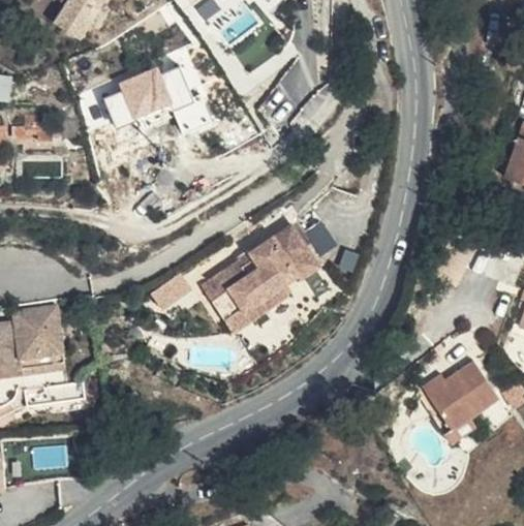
[(60,0),(56,9),(84,24),(94,4),(86,0),(60,0)]
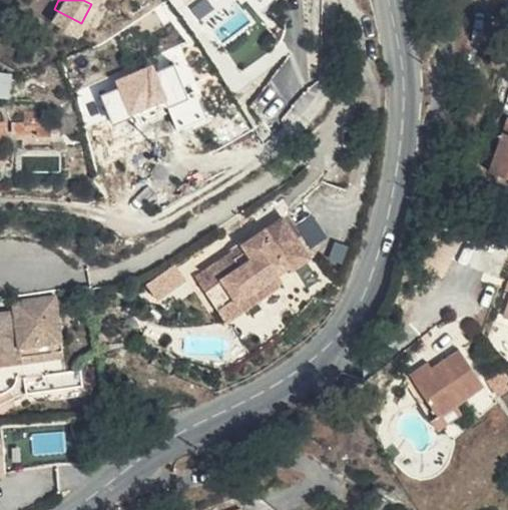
[(81,23),(54,9),(43,30),(69,43),(81,23)]
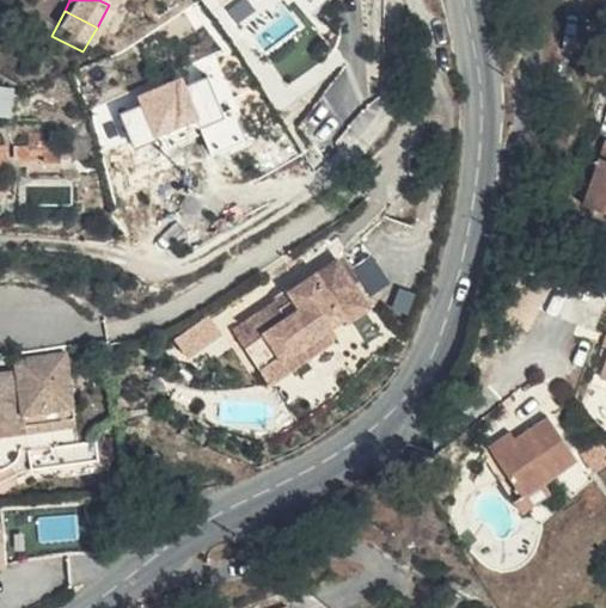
[(141,105),(120,115),(134,149),(164,136),(169,147),(202,133),(212,154),(243,141),(228,108),(220,111),(206,77),(184,85),(181,78),(138,96),(141,105)]
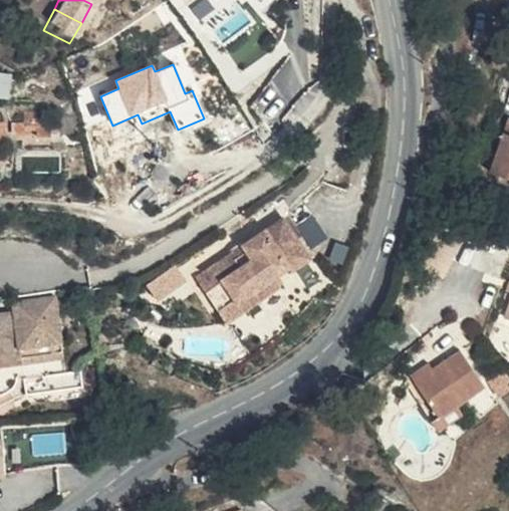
[(0,97),(7,98),(10,73),(0,72),(0,97)]
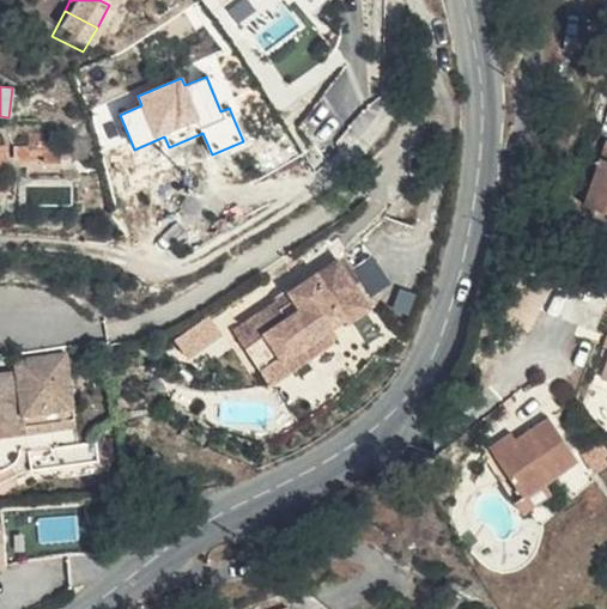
[(606,171),(593,166),(569,230),(606,243),(606,171)]
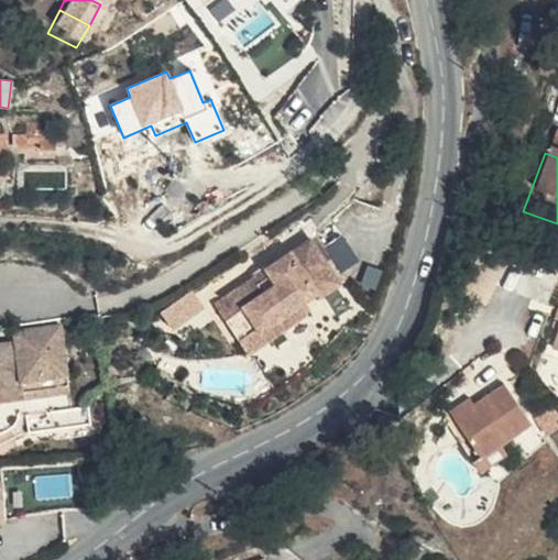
[(214,304),(242,344),(301,306),(318,294),(320,297),(341,283),(310,239),(267,267),(271,273),(258,283),(253,277),(214,304)]
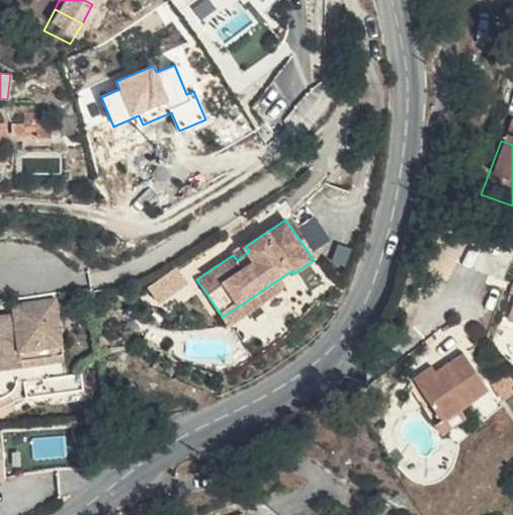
[(246,246),(233,255),(237,260),(249,251),(246,246)]
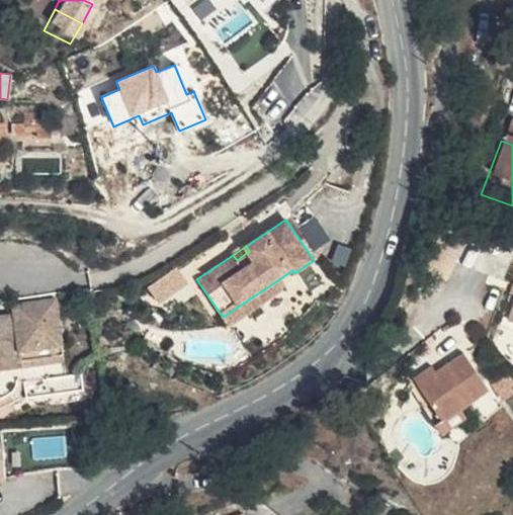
[(146,284),(156,303),(187,285),(177,267),(146,284)]
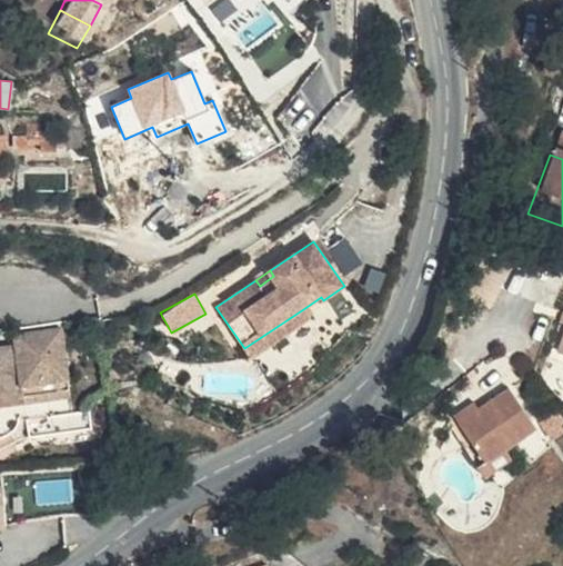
[(303,309),(244,348),(249,357),(309,317),(303,309)]
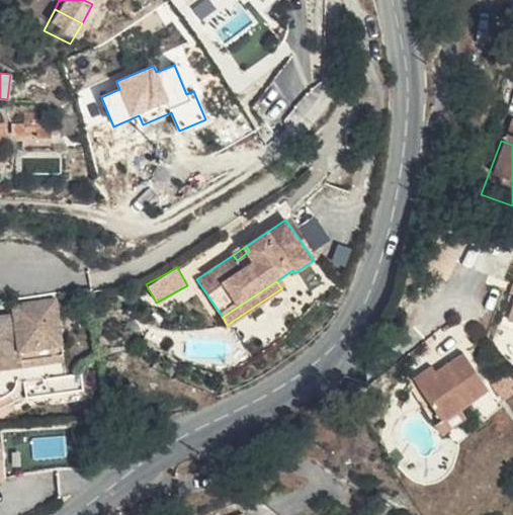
[(512,322),(512,290),(504,320),(512,322)]
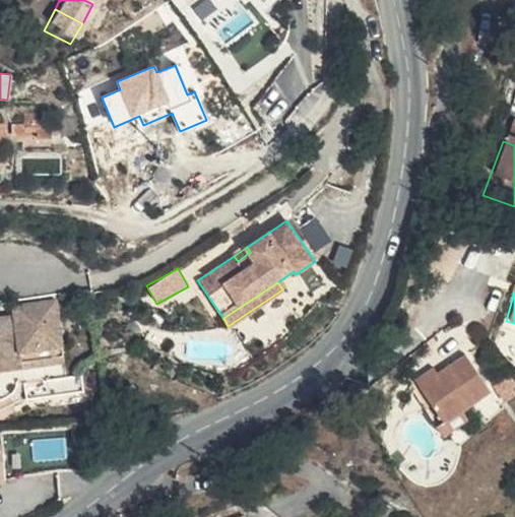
[(0,364),(21,362),(22,369),(63,364),(55,301),(12,306),(13,315),(0,316),(0,364)]
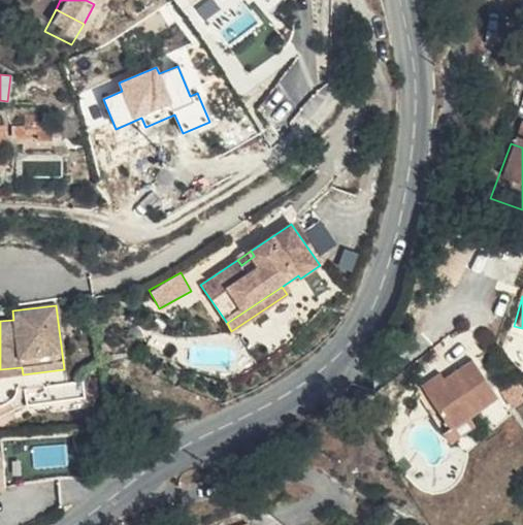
[(497,397),(470,362),(445,382),(426,396),(453,430),(470,418),(497,397)]
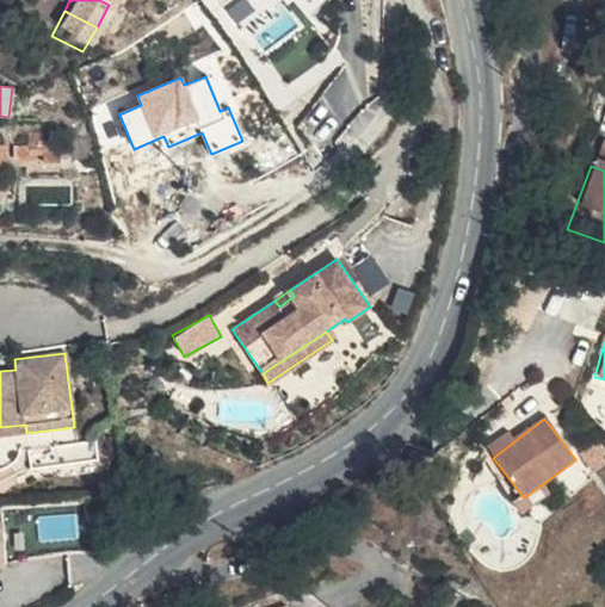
[(0,435),(26,433),(25,425),(0,427),(0,435)]
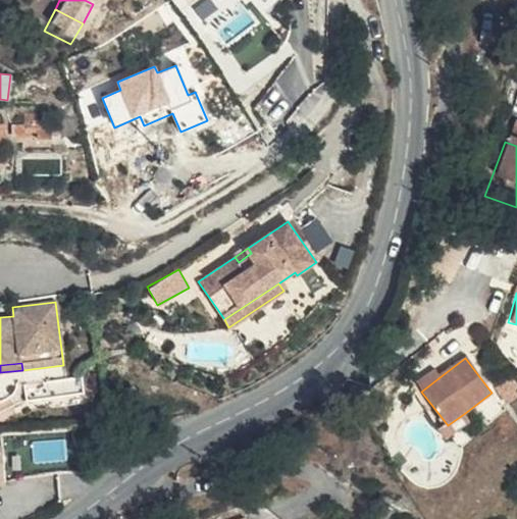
[(414,397),(421,392),(440,377),(432,368),(408,388),(414,397)]
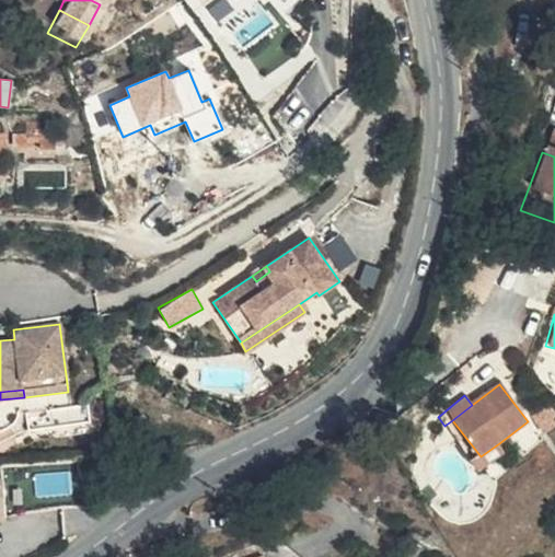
[(481,456),(452,420),(444,426),(480,475),(507,455),(499,443),(481,456)]
